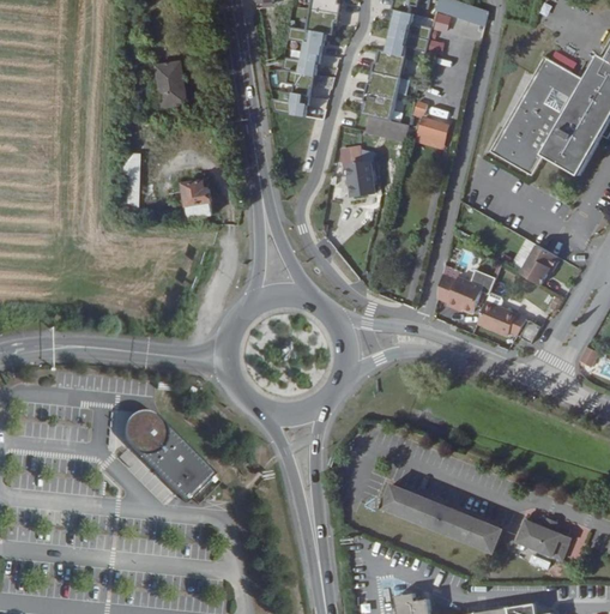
[(309,0),(308,8),(338,13),(339,4),(337,4),(337,0),(309,0)]
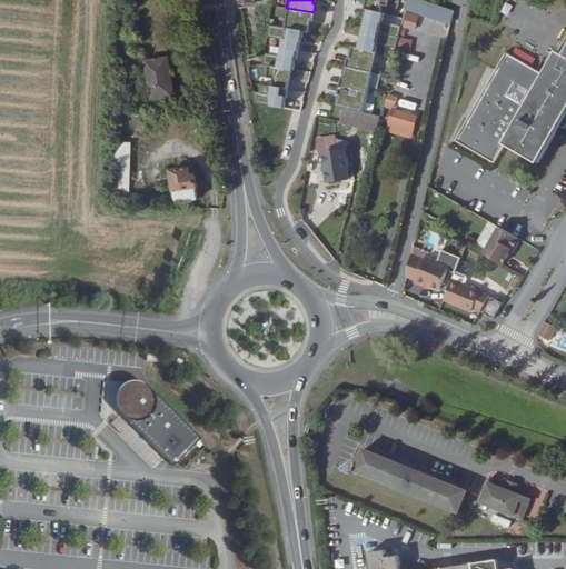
[(395,8),(397,0),(361,0),(363,0),(364,1),(363,8),(367,9),(378,12),(380,6),(395,8)]
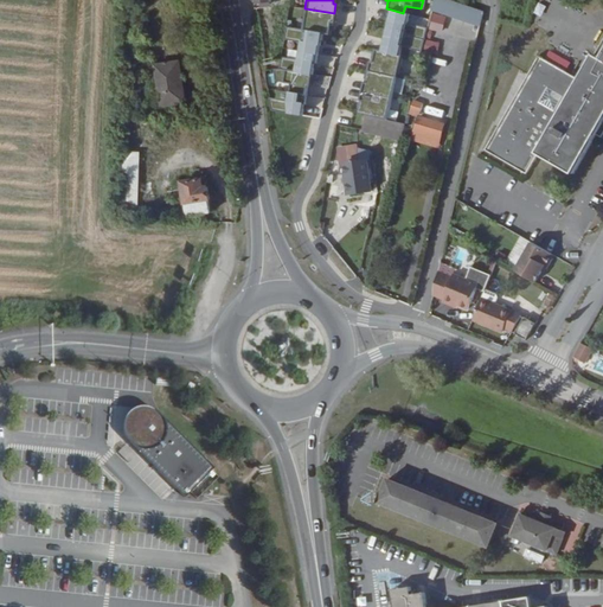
[(431,0),(430,10),(478,24),(480,13),(440,0),(431,0)]
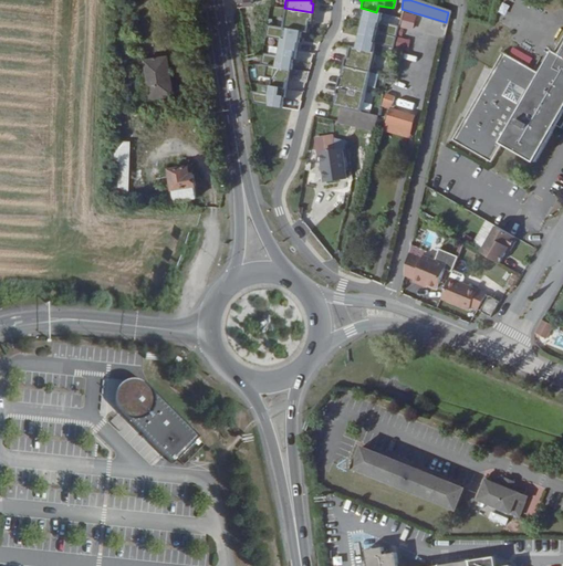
[(284,8),(281,28),(299,31),(305,32),(308,20),(311,21),(312,12),(284,8)]
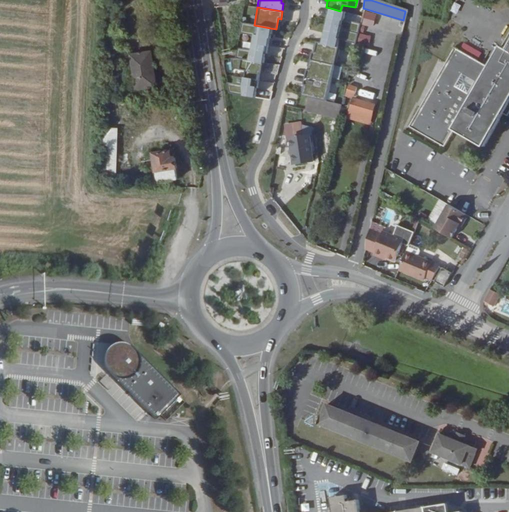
[(330,8),(326,26),(357,33),(359,23),(342,19),(344,12),(340,11),(330,8)]
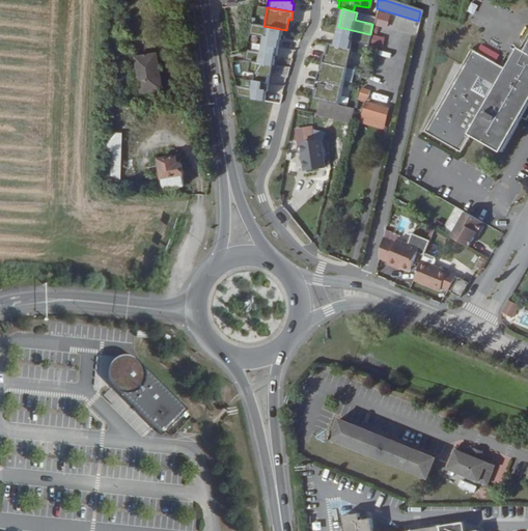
[(379,12),(376,26),(387,28),(389,15),(379,12)]
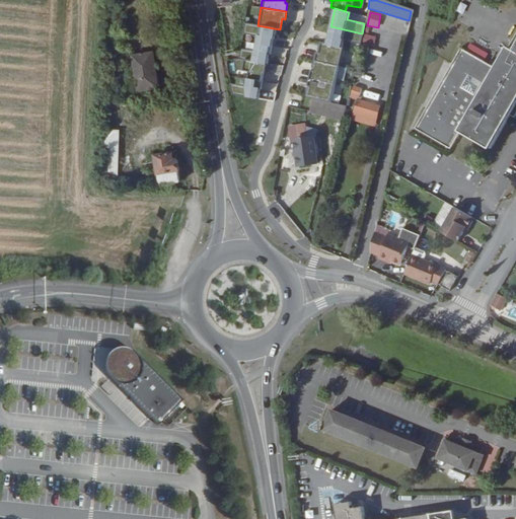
[(243,23),(241,33),(256,36),(255,44),(271,46),(274,28),(258,25),(243,23)]
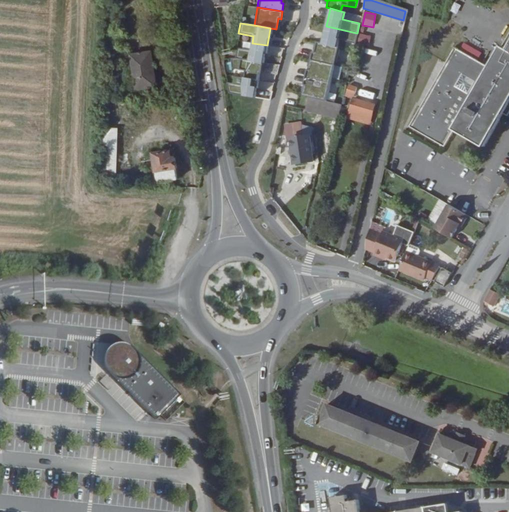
[(326,26),(321,43),(335,46),(337,39),(354,44),(357,33),(326,26)]
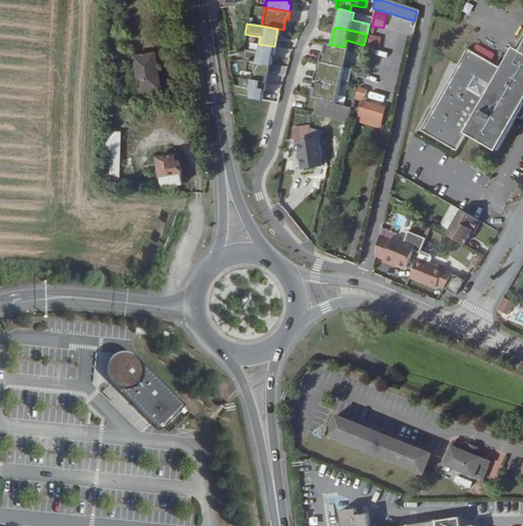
[(515,116),(520,119),(522,112),(522,30),(501,69),(465,48),(418,129),(455,151),(465,133),(495,150),(515,116)]
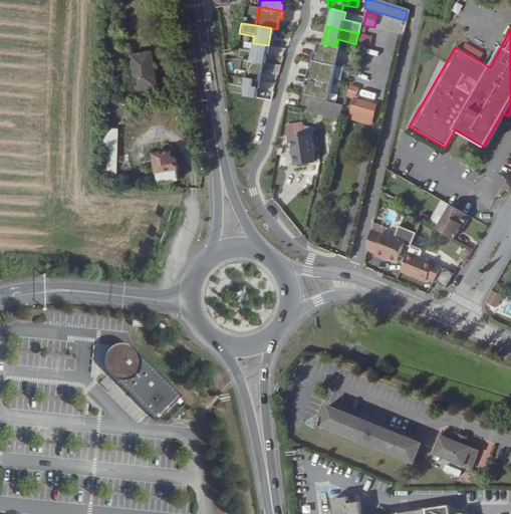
[(310,59),(334,65),(338,47),(336,46),(322,43),(316,42),(314,52),(312,52),(310,59)]
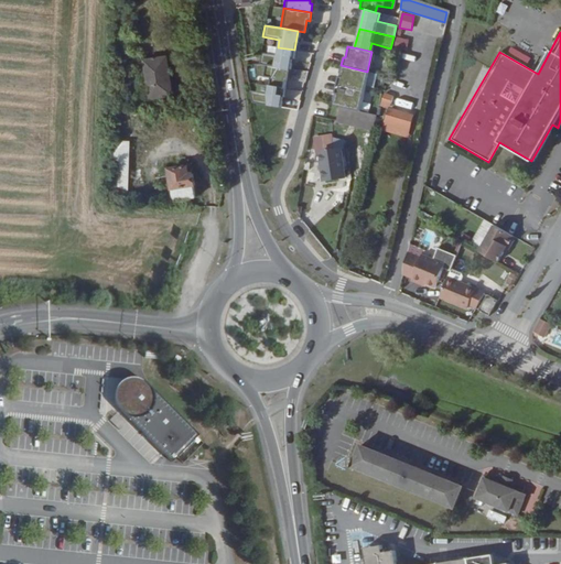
[(259,53),(258,64),(289,69),(291,58),(292,58),(294,50),(278,47),(277,55),(259,53)]
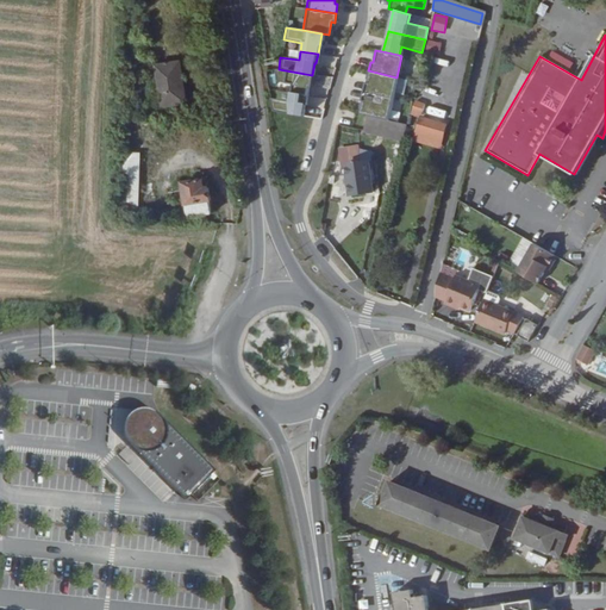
[(181,61),(155,63),(160,98),(152,99),(154,110),(187,105),(181,61)]
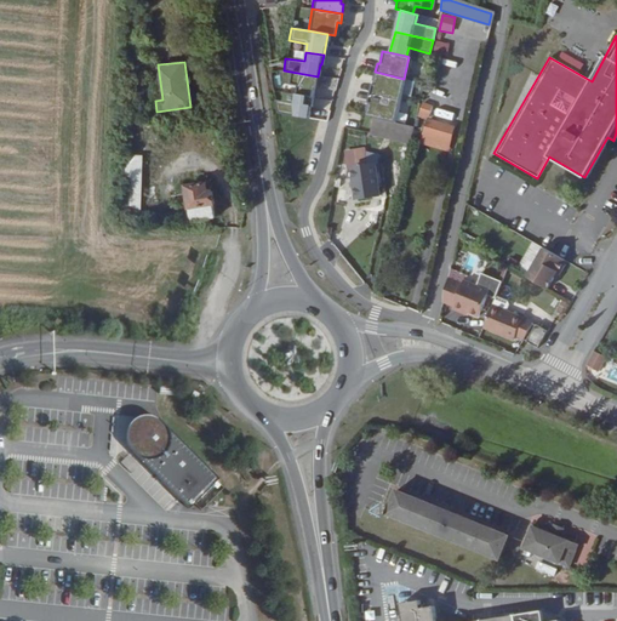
[(284,70),(278,72),(279,83),(296,86),(295,95),(313,97),(314,89),(315,89),(318,77),(284,70)]
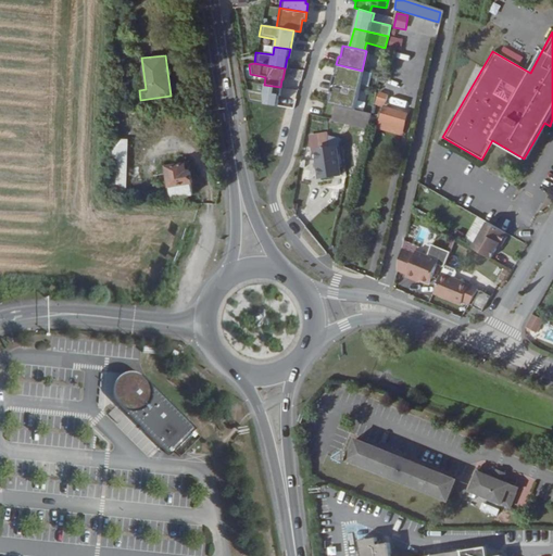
[(362,71),(336,64),(334,75),(332,75),(330,84),(357,90),(362,71)]
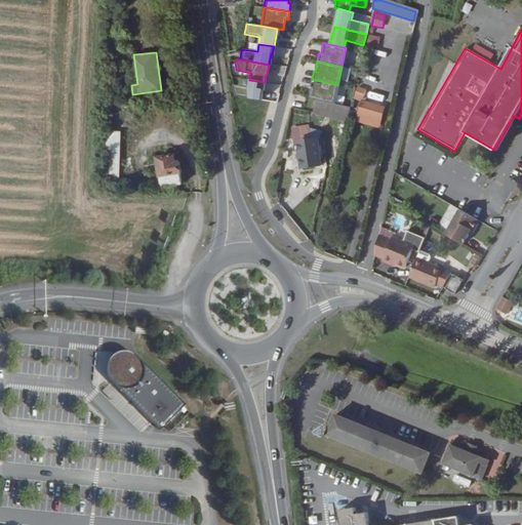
[(129,75),(131,85),(137,84),(136,74),(129,75)]
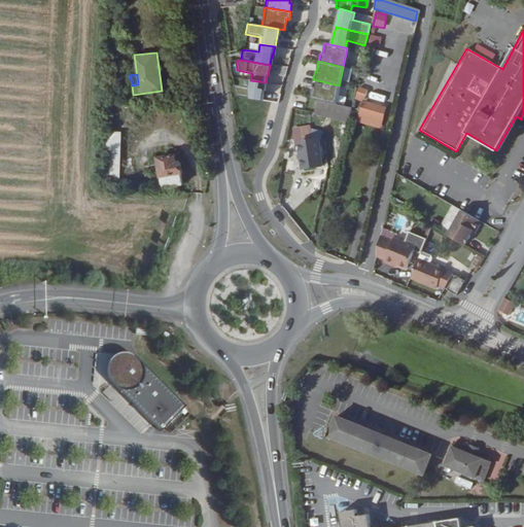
[(339,85),(313,79),(311,88),(312,88),(310,98),(316,100),(335,104),(339,85)]
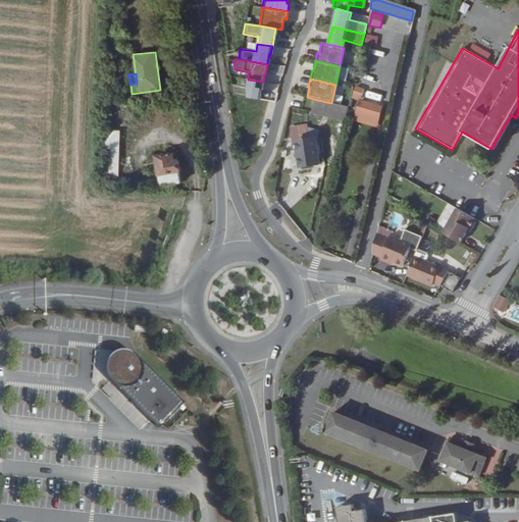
[(261,90),(263,82),(248,80),(247,87),(229,84),(231,95),(259,99),(260,90),(261,90)]
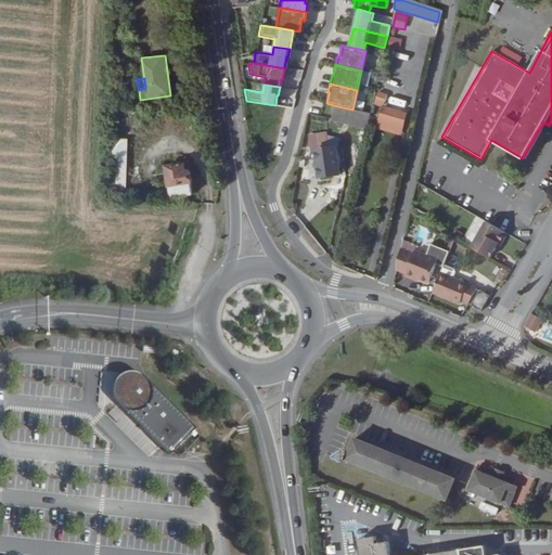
[(364,127),(352,178),(370,182),(381,136),(398,139),(402,118),(377,113),(380,104),(371,102),(368,113),(364,127)]
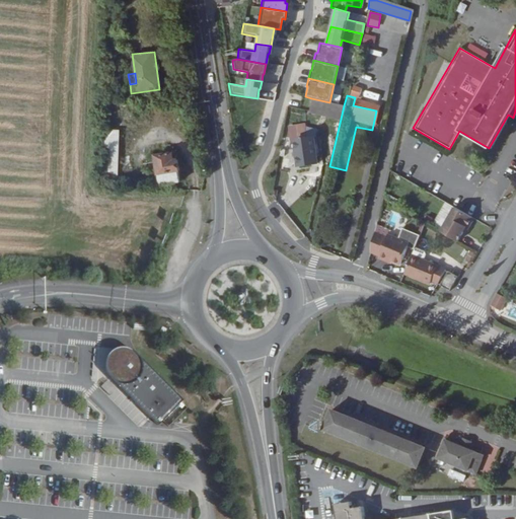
[(329,102),(311,98),(308,110),(319,114),(305,138),(311,137),(325,115),(341,119),(344,105),(329,102)]
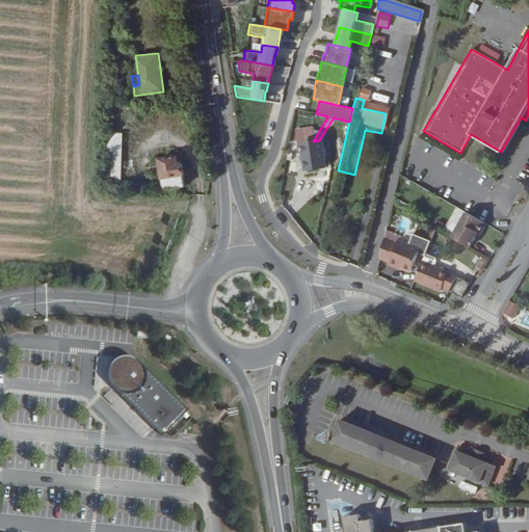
[(121,182),(123,134),(108,133),(107,182),(121,182)]
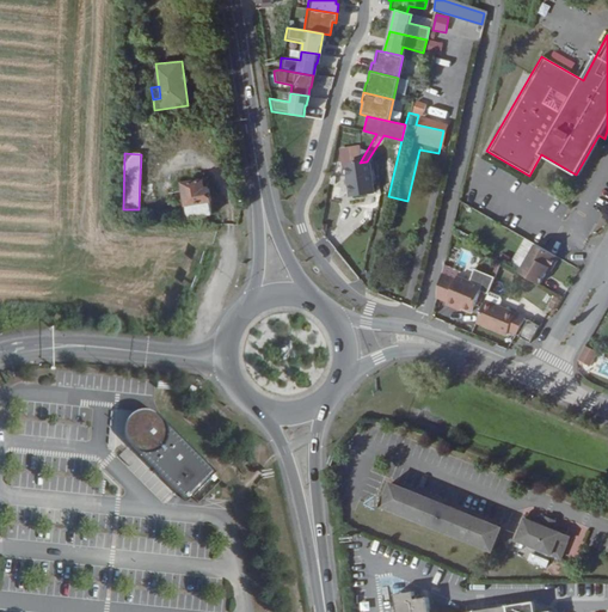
[(367,161),(360,163),(345,165),(350,195),(373,193),(368,161),(367,161)]
